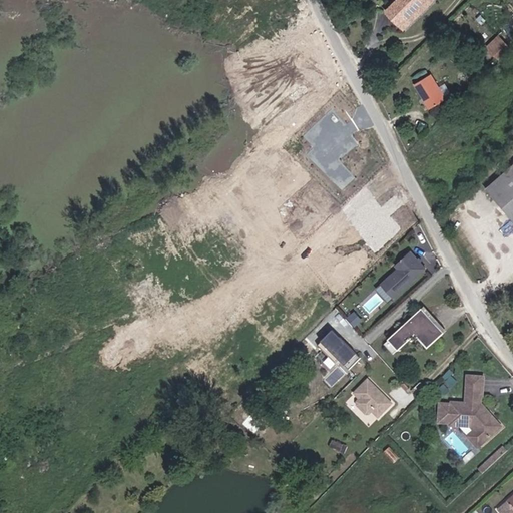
[(404,26),(429,0),(400,0),(389,12),(404,26)]
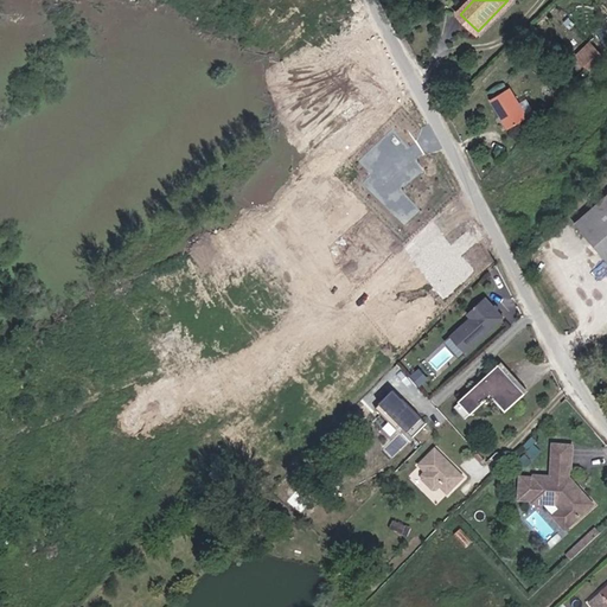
[(516,0),(508,0),(478,31),(483,36),(516,0)]
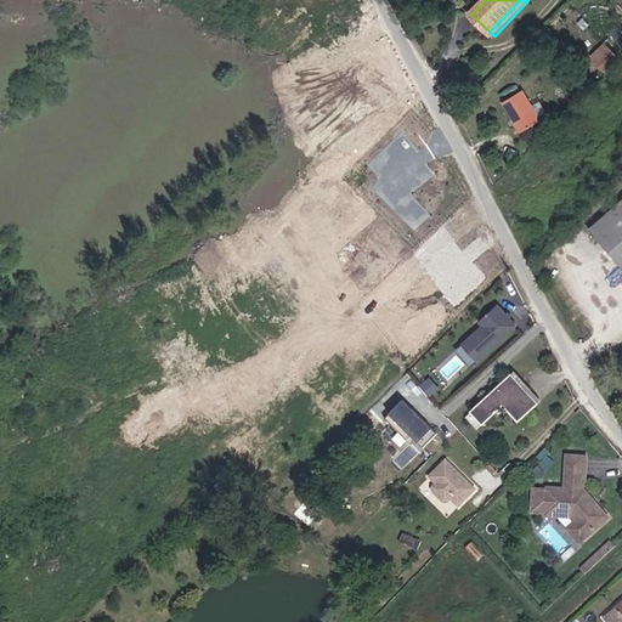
[(522,129),(548,114),(539,102),(533,105),(525,89),(504,101),(522,129)]
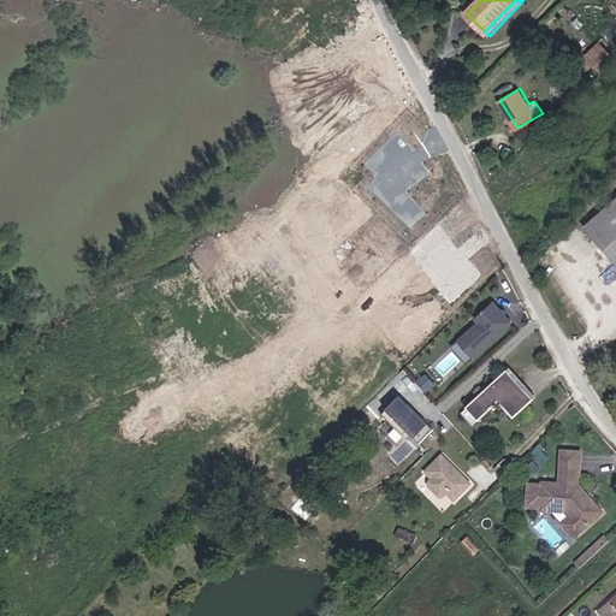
[(615,265),(615,200),(585,229),(615,265)]
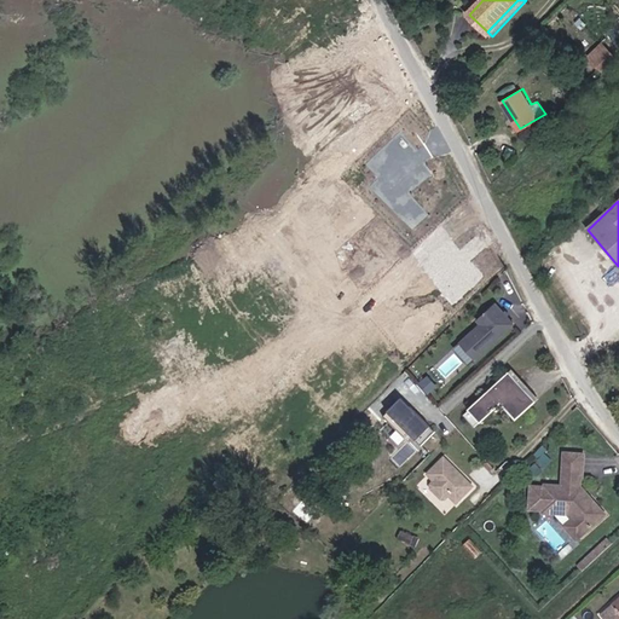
[(475,357),(513,322),(503,312),(501,313),(498,310),(499,307),(495,302),(476,319),(481,323),(461,341),(475,357)]
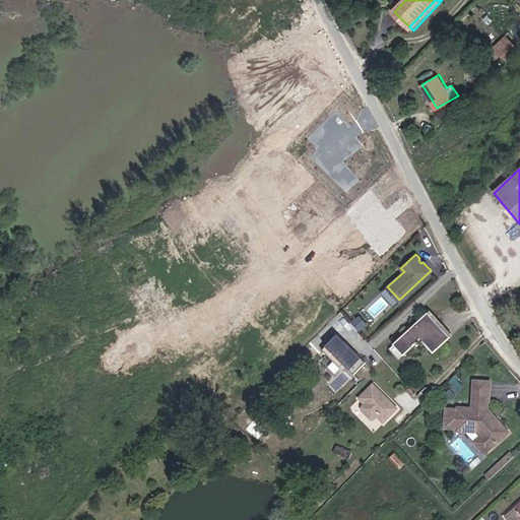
[(382,296),(369,309),(376,316),(389,303),(382,296)]
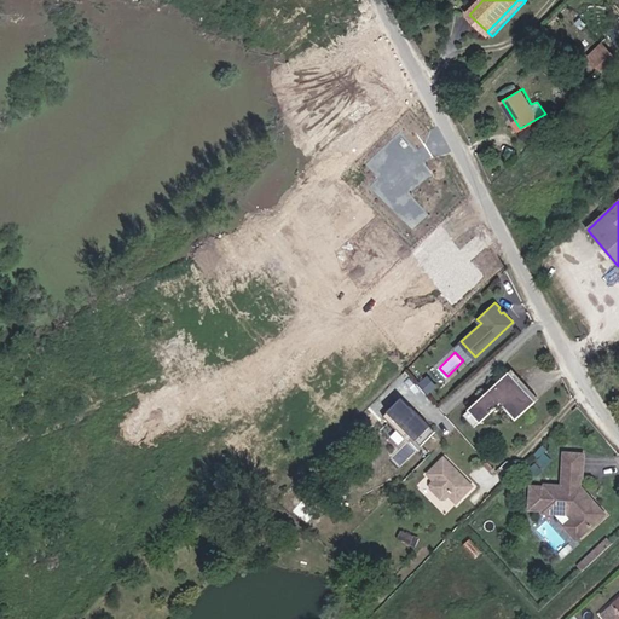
[(534,403),(509,374),(469,411),(480,423),(501,405),(515,421),(534,403)]
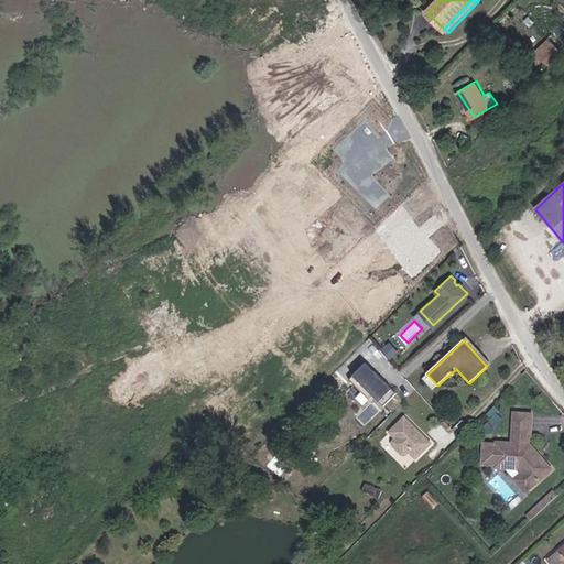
[(396,353),(388,344),(380,350),(388,359),(396,353)]
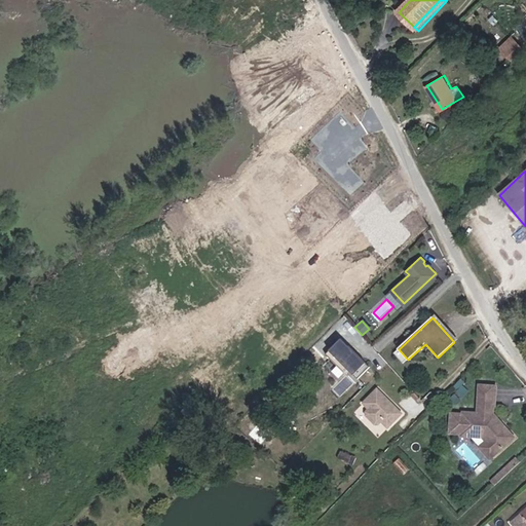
[(368,366),(347,344),(343,344),(338,338),(326,350),(344,370),(346,368),(355,377),(368,366)]
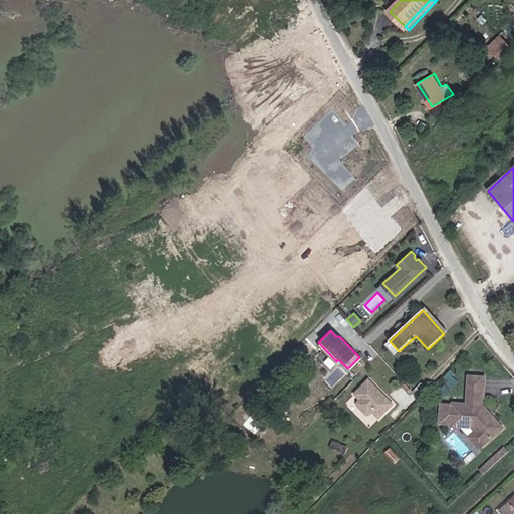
[(387,397),(382,393),(386,390),(372,375),(358,390),(363,396),(361,399),(360,402),(370,411),(373,411),(376,408),(382,415),(397,401),(390,394),(387,397)]
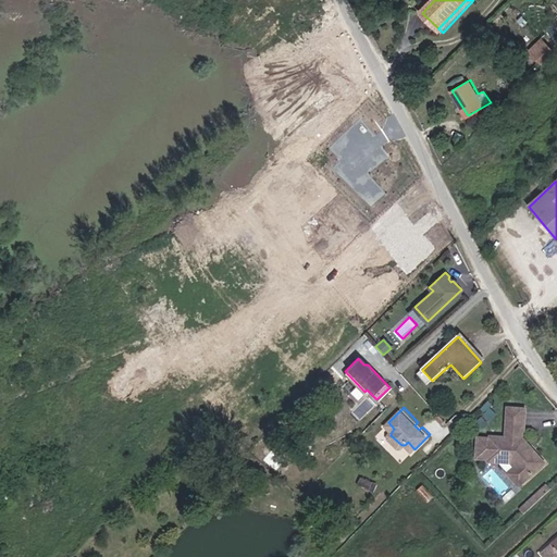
[(524,408),(507,407),(504,436),(489,435),(489,437),(477,436),(474,456),(486,457),(486,460),(508,460),(511,466),(522,480),(542,465),(533,454),(528,453),(524,448),(528,446),(522,437),(520,440),(521,429),(523,429),(524,408)]
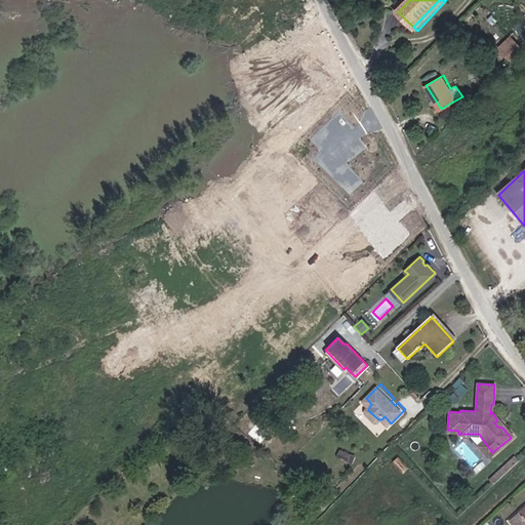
[(482,439),(475,444),(484,457),(492,452),(482,439)]
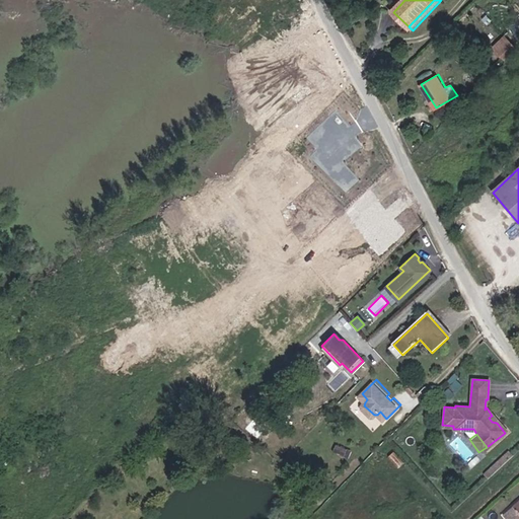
[(351,452),(337,446),(334,453),(348,459),(351,452)]
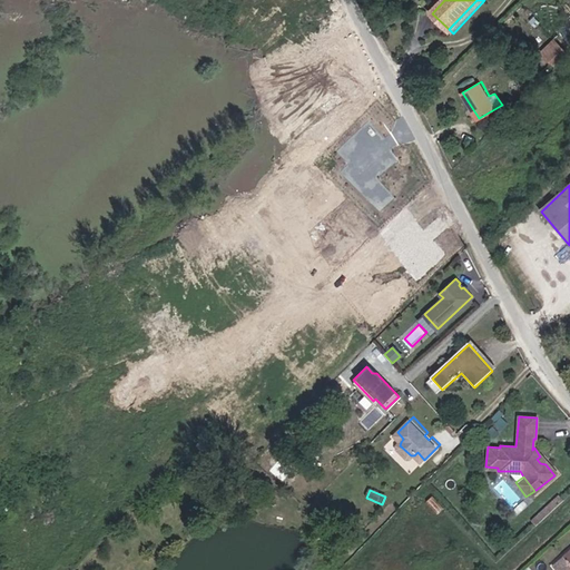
[(559,497),(531,522),(536,527),(562,501),(559,497)]
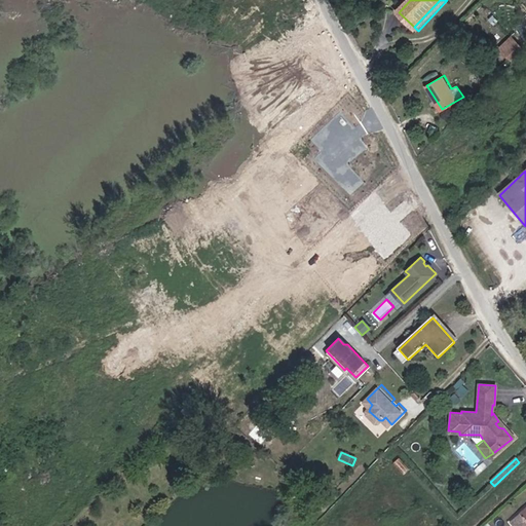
[(525,525),(525,519),(521,513),(513,520),(517,525),(525,525)]
